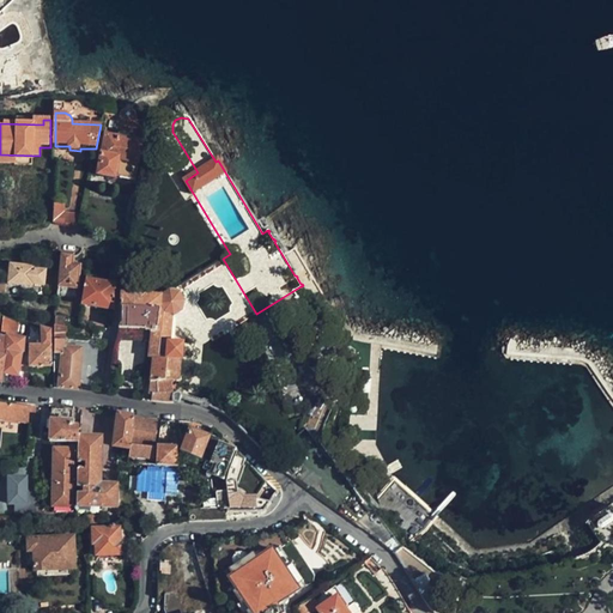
[(117,138),(127,140),(128,135),(126,132),(122,131),(119,133),(117,138)]
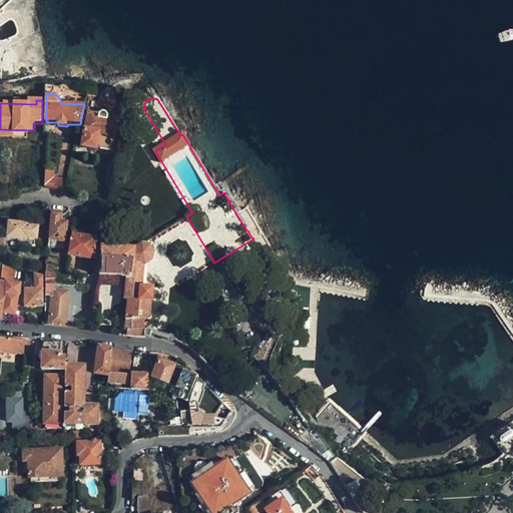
[(118,120),(106,117),(98,115),(88,113),(81,145),(95,148),(95,146),(111,149),(118,120)]
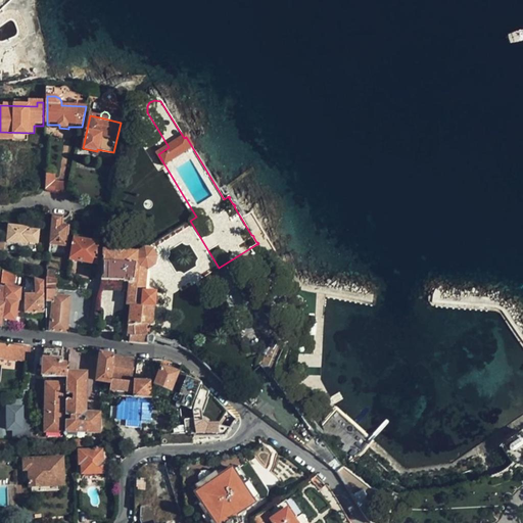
[(54,175),(47,174),(45,190),(68,194),(70,184),(55,181),(54,175)]
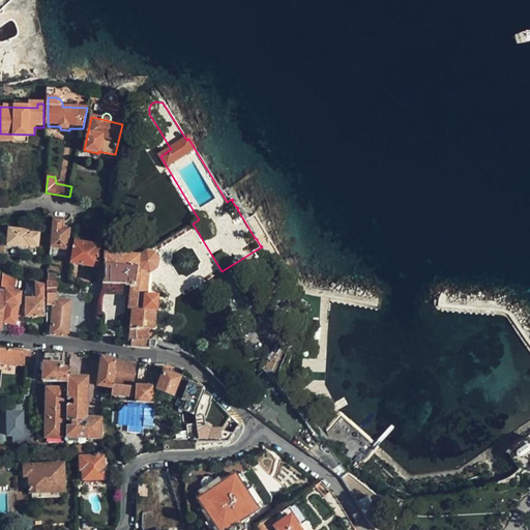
[(62,231),(62,222),(53,221),(51,248),(66,251),(67,231),(62,231)]
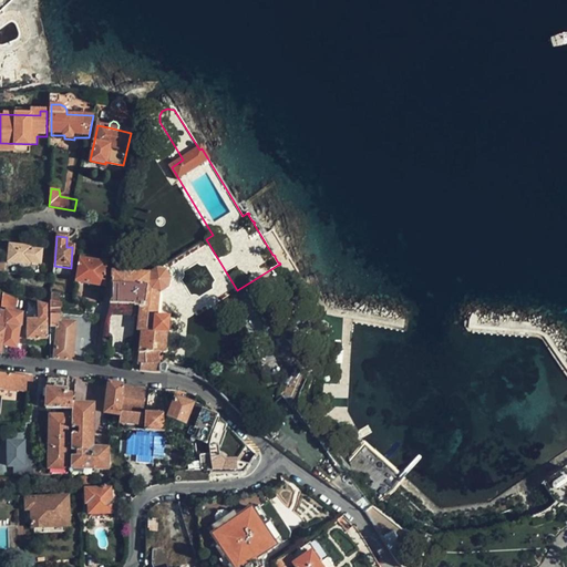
[(10,245),(8,264),(31,266),(31,263),(41,264),(42,250),(32,249),(33,247),(10,245)]
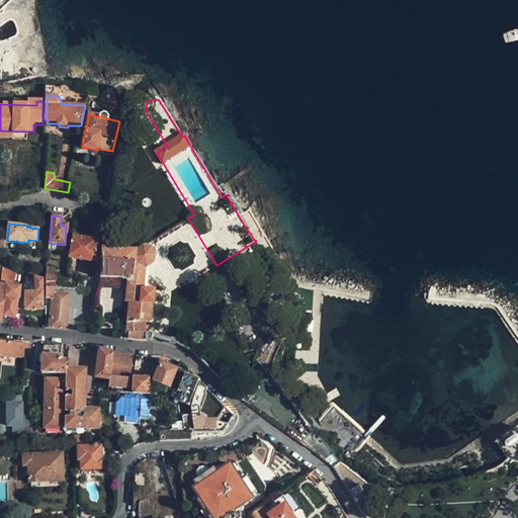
[(68,258),(95,262),(98,240),(71,237),(68,258)]
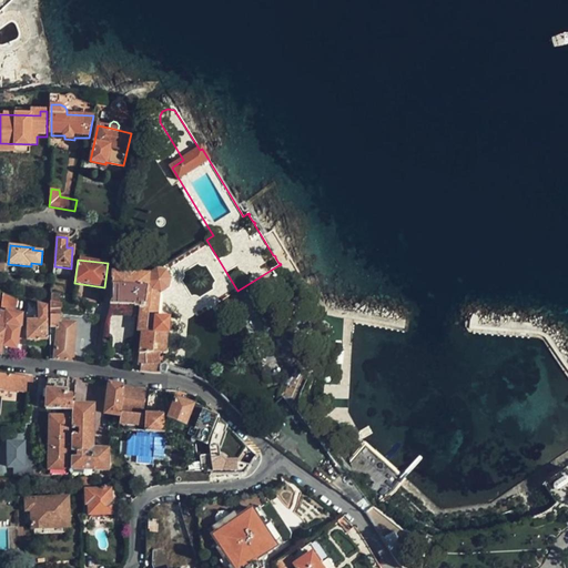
[(70,276),(71,269),(54,266),(53,274),(70,276)]
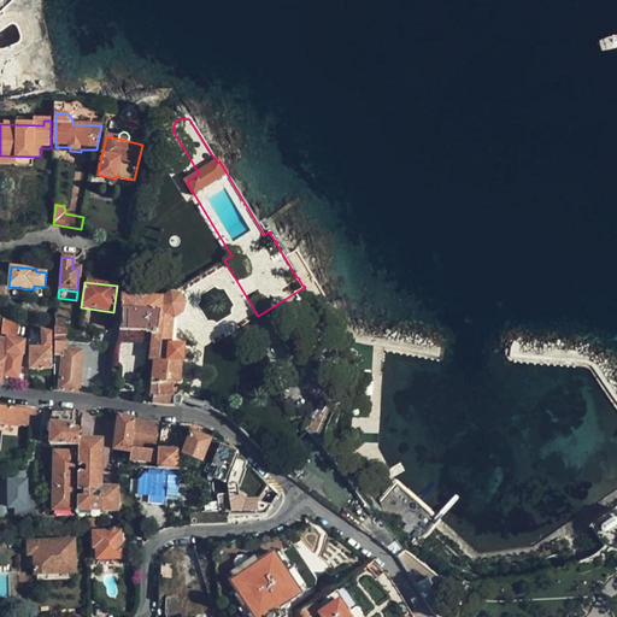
[(180,295),(172,293),(170,293),(162,299),(148,298),(148,295),(135,294),(135,298),(122,297),(121,330),(147,333),(153,333),(152,345),(151,360),(154,360),(152,400),(153,400),(153,404),(177,406),(174,397),(180,394),(176,383),(181,383),(183,347),(172,346),(174,321),(183,313),(186,304),(180,295)]
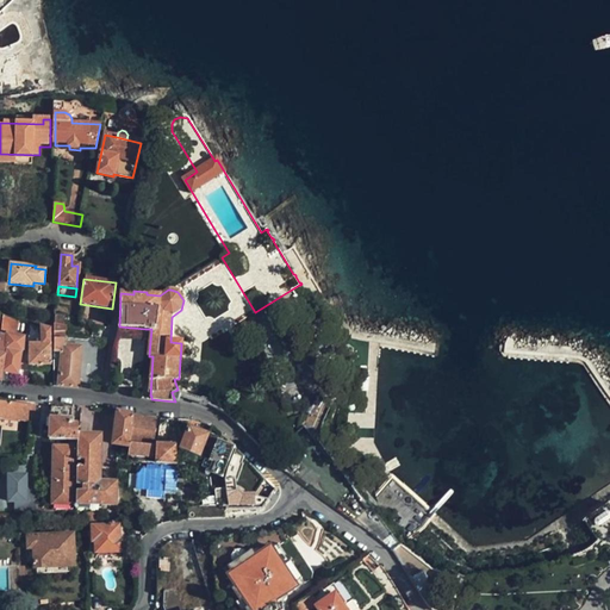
[(0,316),(0,380),(2,381),(4,374),(18,377),(24,338),(16,338),(18,321),(0,316)]
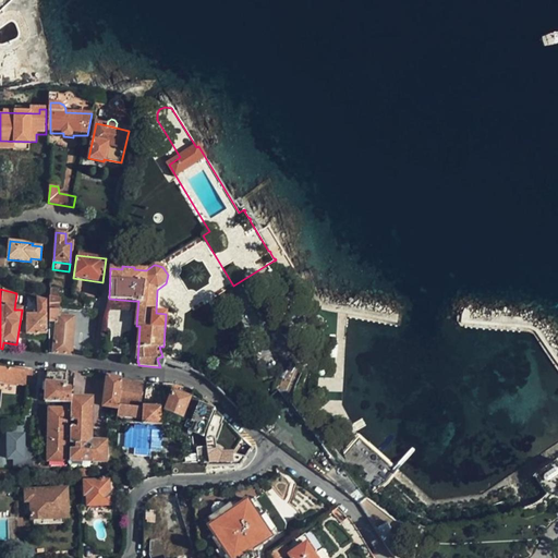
[(51,296),(60,298),(61,289),(51,289),(51,296)]
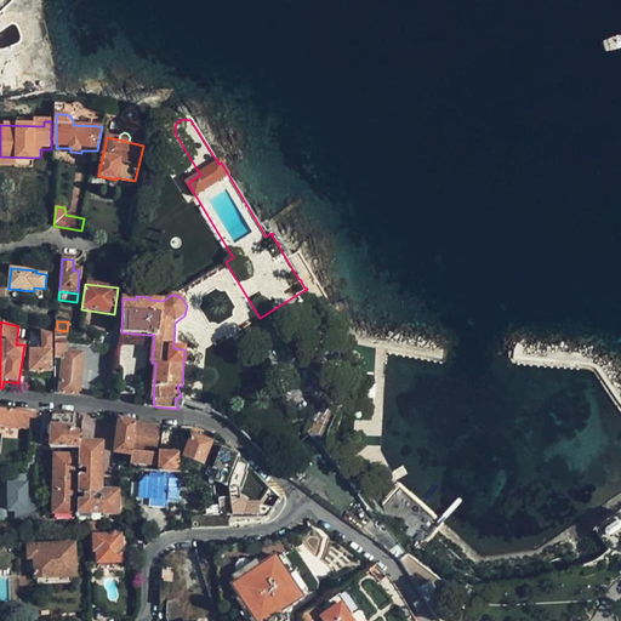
[(66,345),(67,331),(57,330),(56,343),(66,345)]
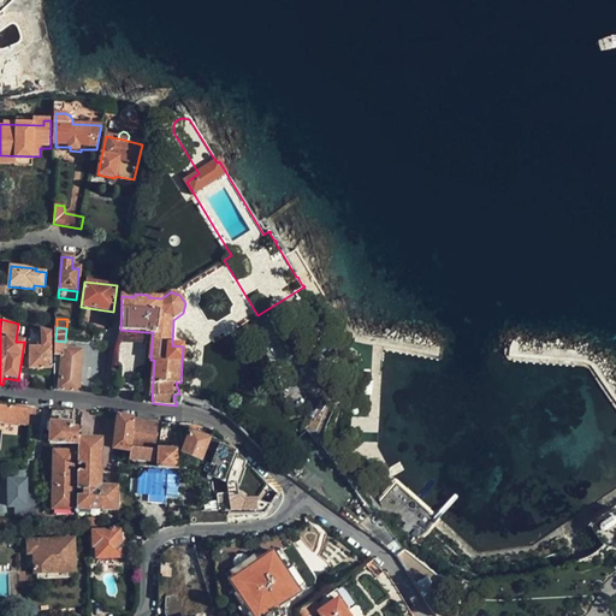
[(51,333),(41,330),(40,349),(30,349),(29,369),(51,371),(51,333)]
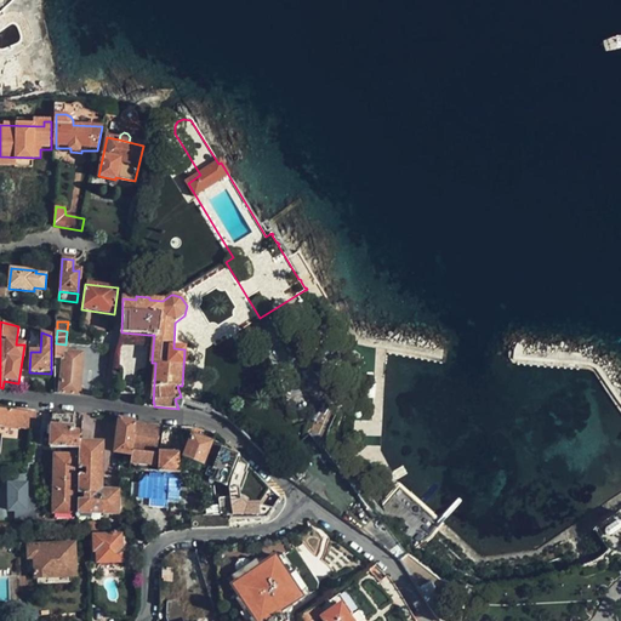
[(60,393),(78,396),(78,394),(79,387),(83,353),(66,352),(66,345),(56,343),(55,375),(61,375),(60,393)]
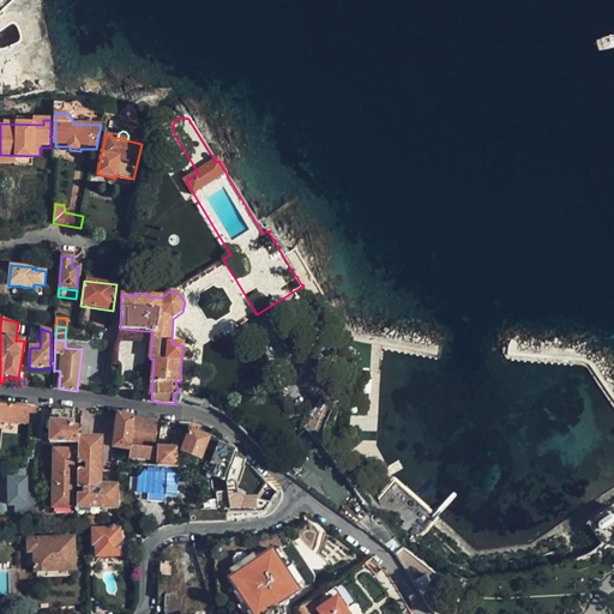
[(0,404),(0,422),(35,426),(36,409),(0,404)]
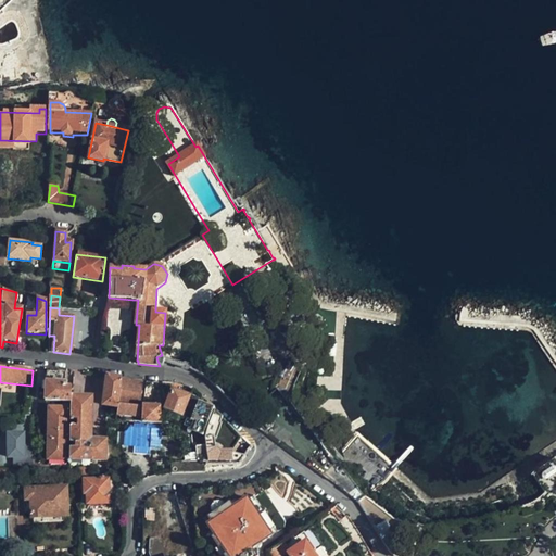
[(65,374),(47,371),(46,383),(55,383),(64,384),(65,374)]
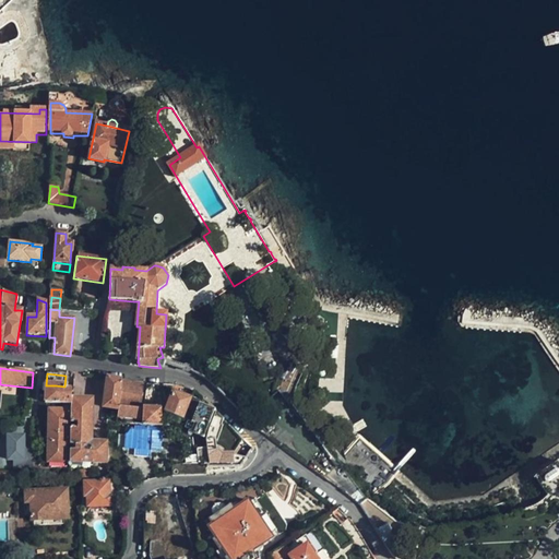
[(122,380),(108,379),(106,394),(120,395),(122,380)]
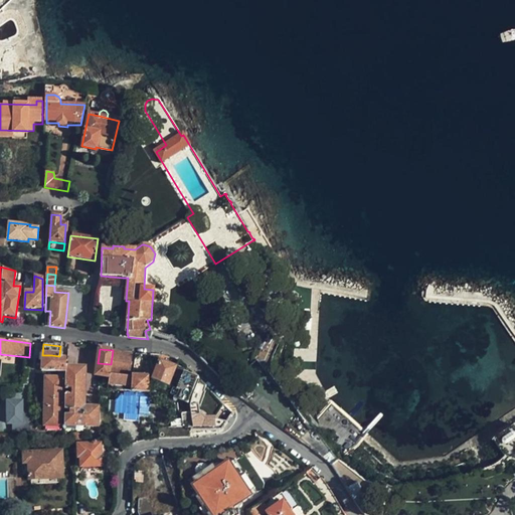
[(133,355),(113,352),(111,364),(110,373),(130,375),(133,355)]
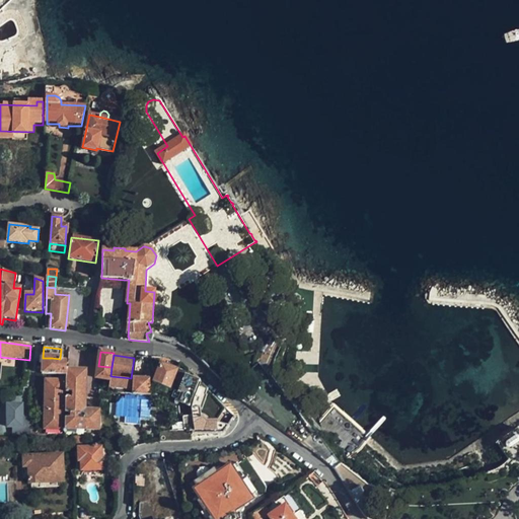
[(43,358),(43,374),(51,374),(52,371),(52,358),(43,358)]
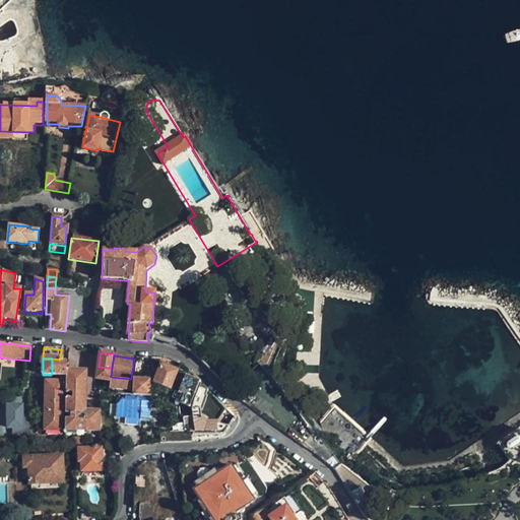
[(60,360),(52,359),(52,372),(61,372),(61,363),(62,360),(60,360)]
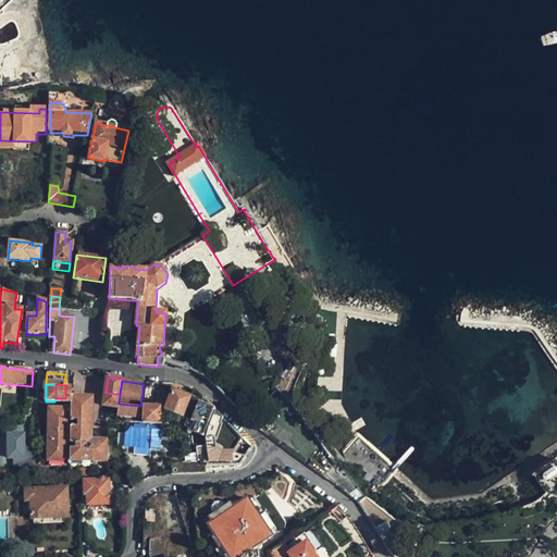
[(182,418),(193,387),(175,385),(172,393),(164,390),(164,401),(169,404),(165,412),(182,418)]
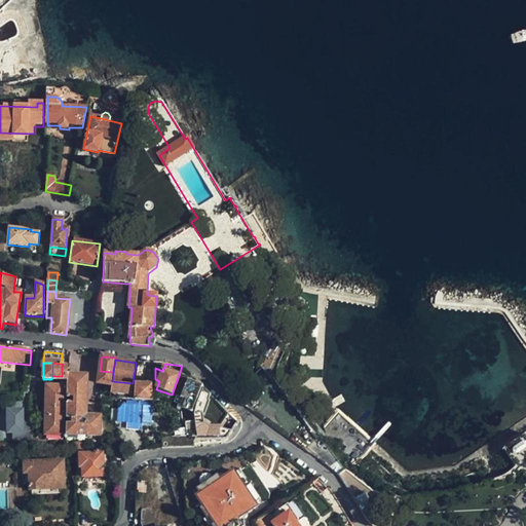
[(68,376),(68,367),(62,367),(62,376),(52,376),(51,379),(67,380),(68,376)]
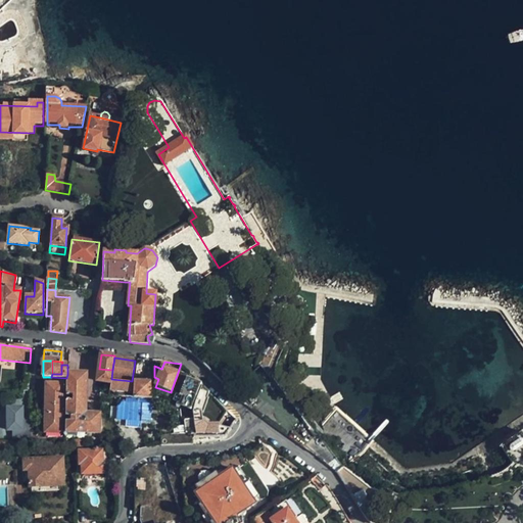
[(173,390),(181,392),(188,371),(181,368),(173,390)]
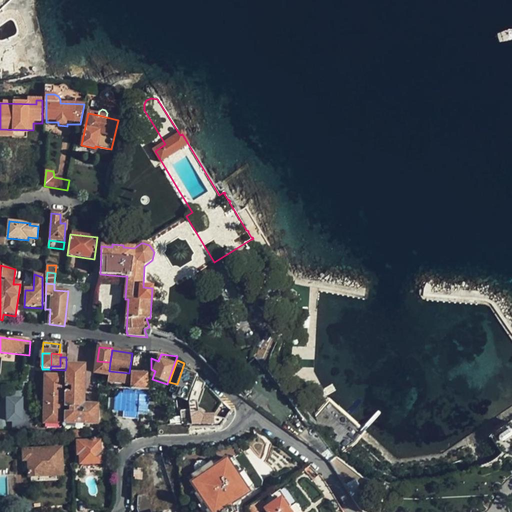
[(109,371),(110,362),(97,361),(96,372),(108,373),(109,371)]
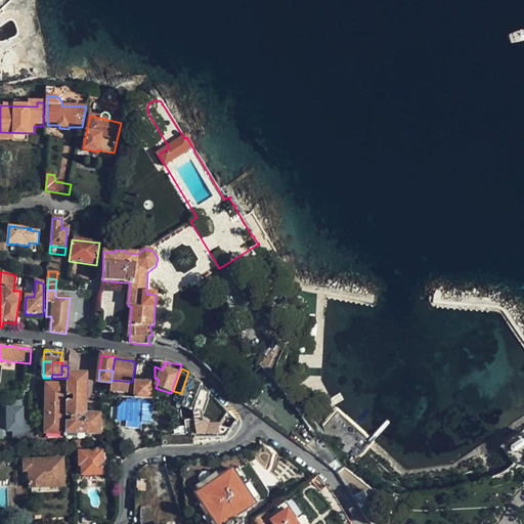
[(86,376),(68,375),(67,379),(67,433),(99,434),(99,415),(86,415),(86,376)]
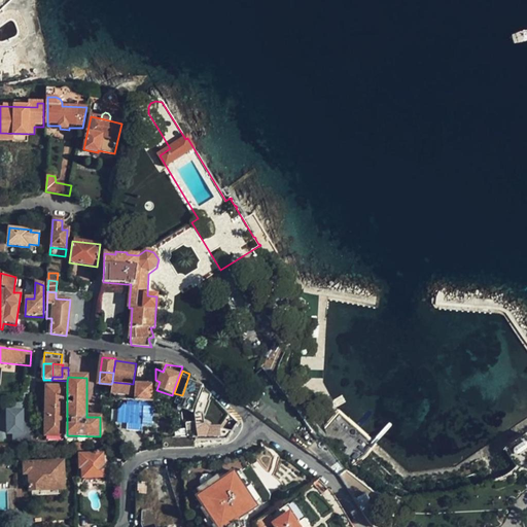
[(192,414),(203,387),(187,381),(182,395),(181,399),(178,398),(175,405),(183,408),(182,410),(192,414)]
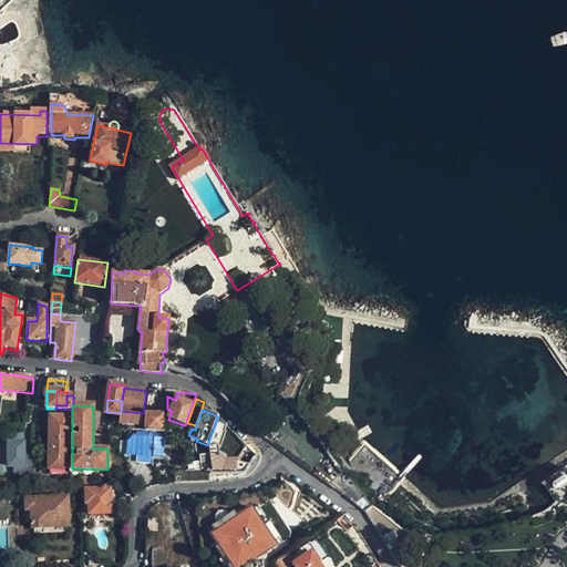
[(142,426),(143,415),(120,413),(119,424),(142,426)]
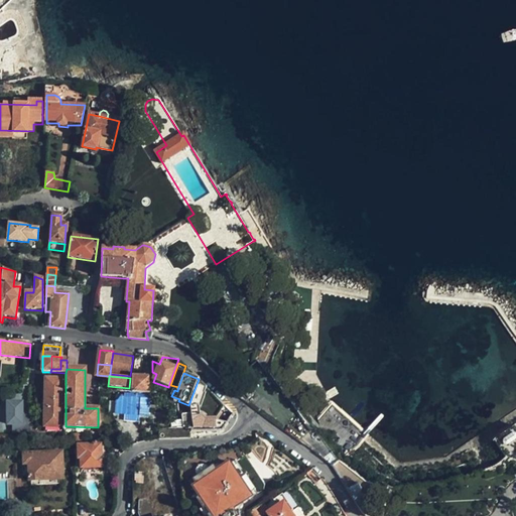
[(149,378),(133,377),(133,392),(148,392),(149,378)]
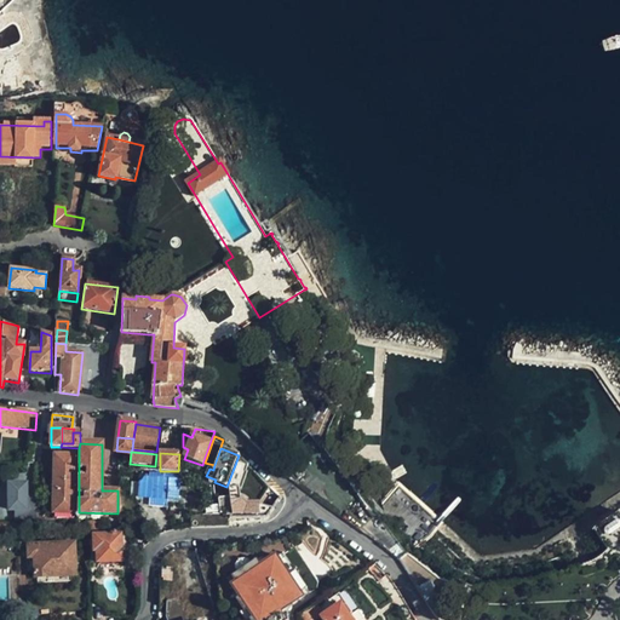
[(56,512),(74,514),(75,457),(56,455),(53,511),(53,512),(56,512)]
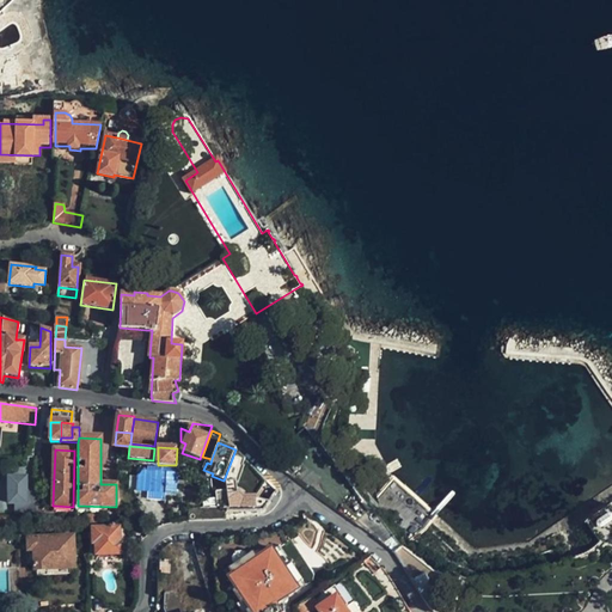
[(245,458),(237,451),(226,481),(227,493),(228,509),(255,508),(255,499),(243,499),(237,495),(236,485),(243,466),(242,466),(245,458)]
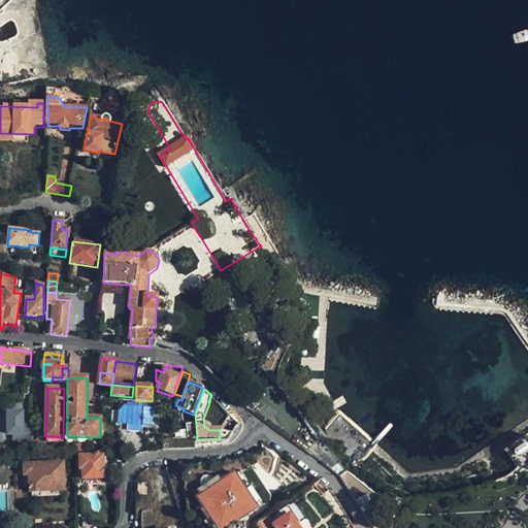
[(142,407),(142,403),(127,402),(127,407),(123,406),(123,410),(119,410),(119,411),(119,423),(119,425),(127,425),(127,430),(141,432),(142,426),(152,426),(153,408),(142,407)]
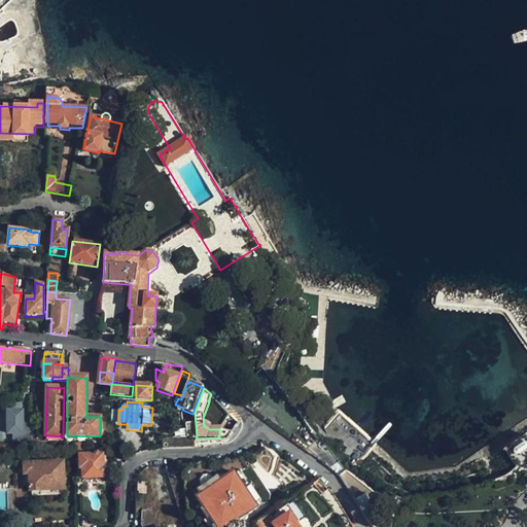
[(7,412),(8,422),(22,421),(21,411),(7,412)]
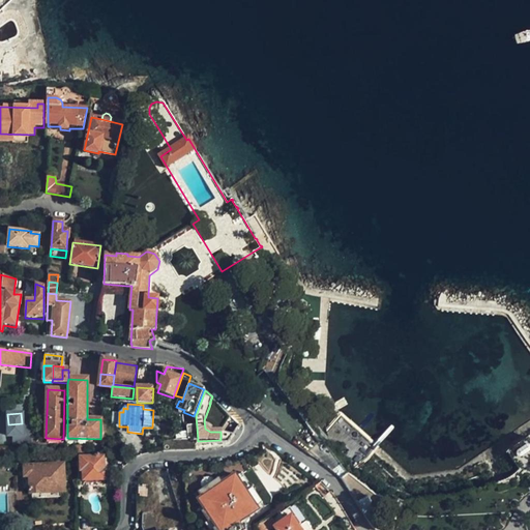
[(352,471),(375,447),(341,417),(319,441),(352,471)]
